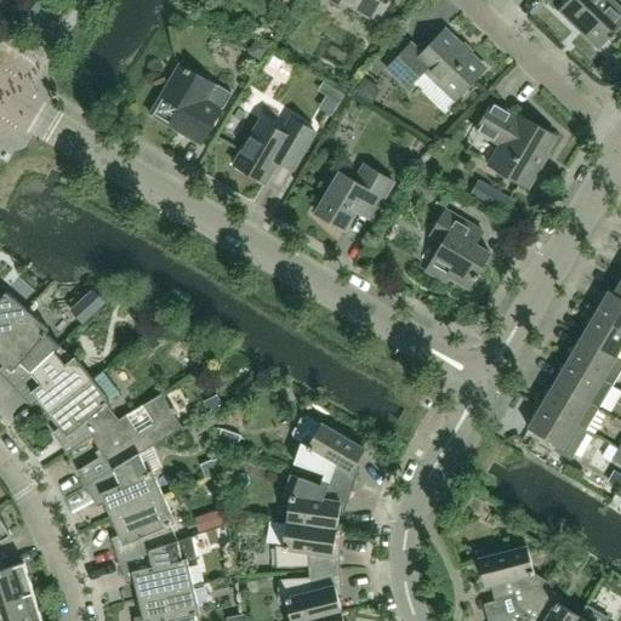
[(389,0),(330,0),(341,6),(343,3),(376,22),(389,0)]
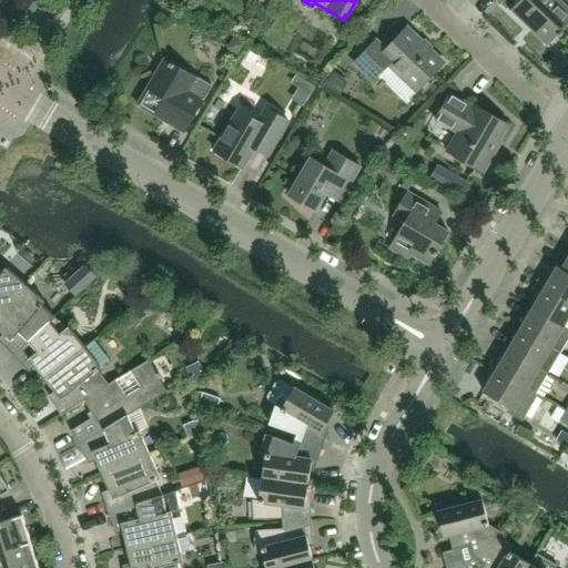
[(567,23),(567,11),(556,0),(519,0),(513,8),(549,43),(567,23)]
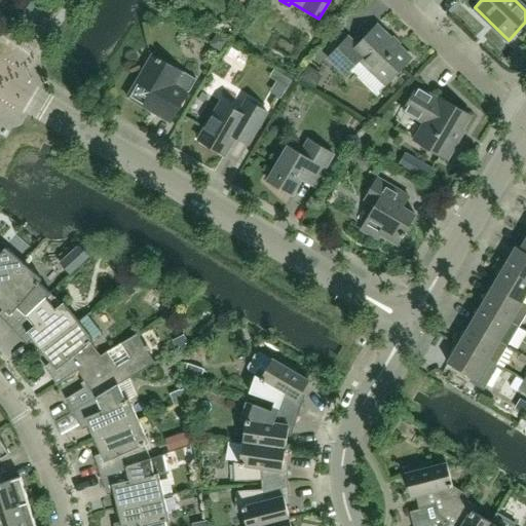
[(411,59),(377,26),(358,46),(348,37),(328,59),(345,75),(360,60),(385,85),(411,59)]
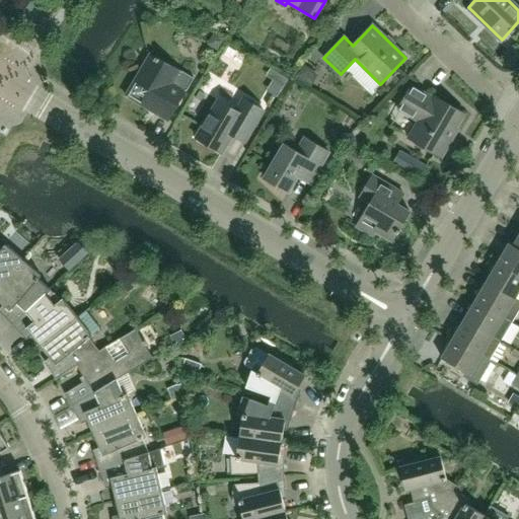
[(213,33),(209,41),(211,47),(217,51),(223,41),(213,33)]
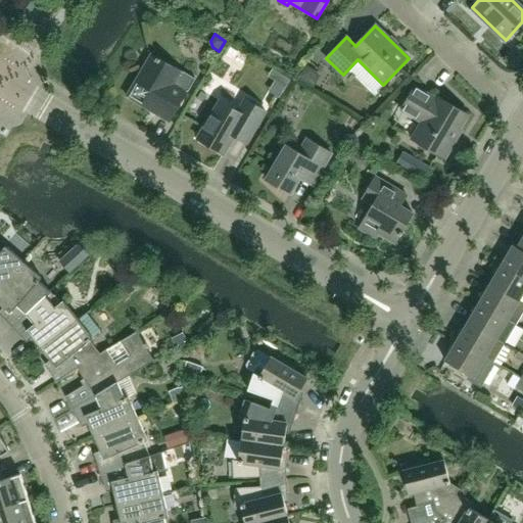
[(189,91),(195,79),(184,72),(182,73),(151,54),(127,97),(169,122),(187,91),(189,91)]
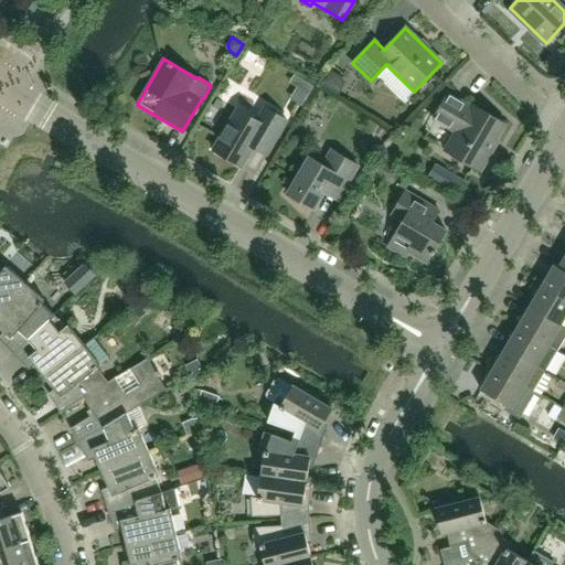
[(491,149),(505,125),(471,104),(470,106),(448,94),(434,119),(456,131),(445,150),(481,171),(493,150),(491,149)]
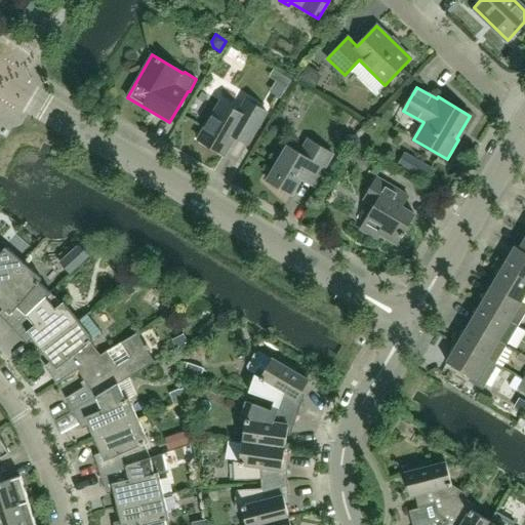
[(248,144),(267,112),(245,99),(238,112),(220,102),(198,138),(225,155),(234,139),(246,143),(248,144)]
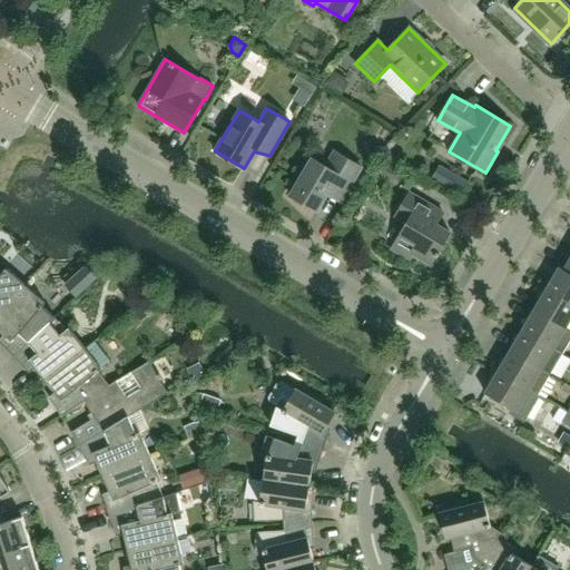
[(341,203),(362,167),(334,151),(325,167),(312,158),(291,195),(317,212),(327,194),(341,203)]
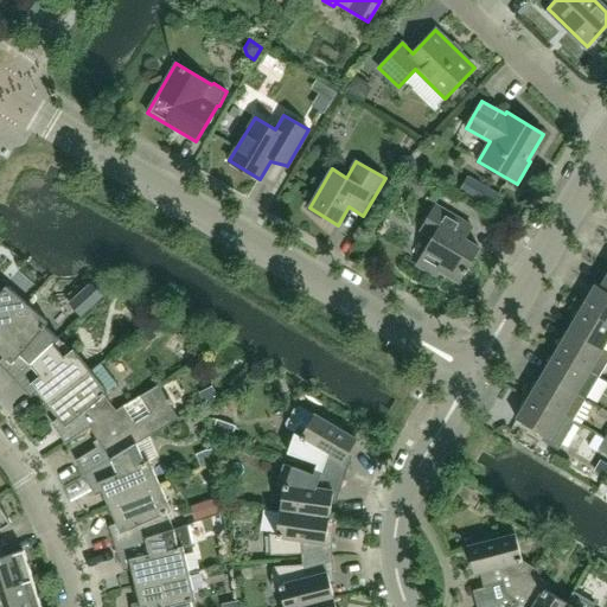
[(408,170),(401,181),(420,192),(427,180),(408,170)]
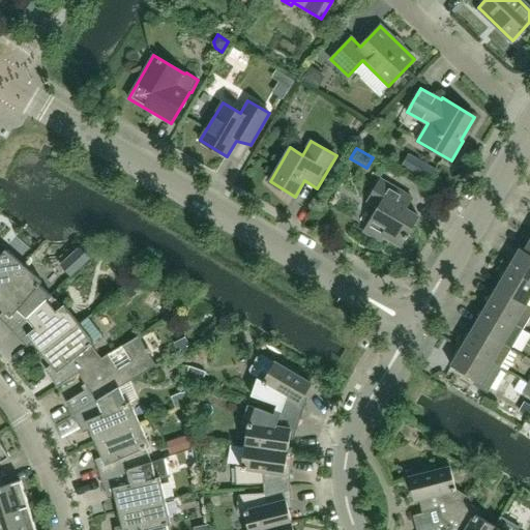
[(401,246),(418,216),(389,199),(395,188),(381,179),(367,201),(379,207),(363,233),(380,243),(384,237),(401,246)]
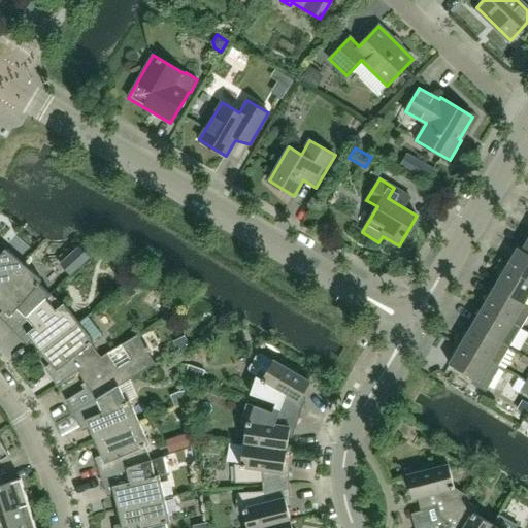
[(78,246),(71,254),(81,264),(89,258),(78,246)]
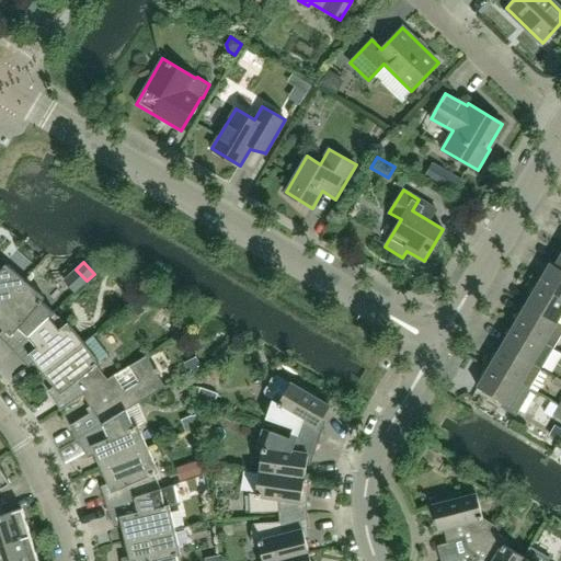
[(560,297),(560,270),(554,266),(550,263),(538,284),(560,297)]
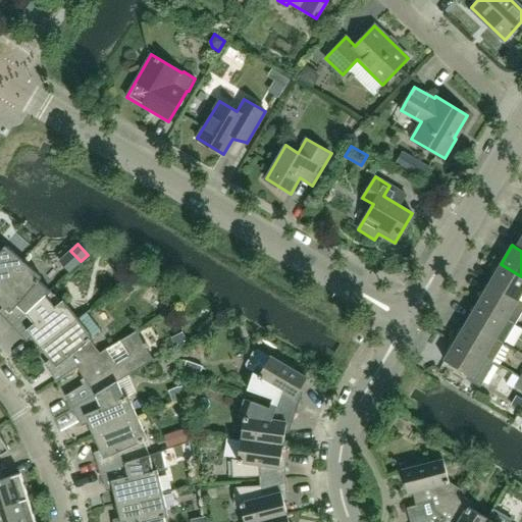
[(0,288),(23,262),(5,246),(2,249),(0,247),(0,288)]
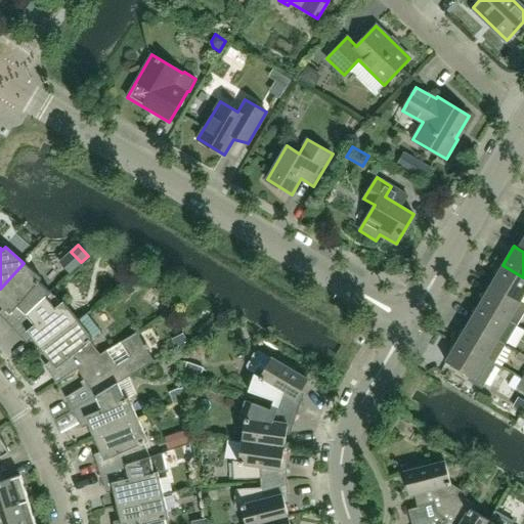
[(12,329),(50,292),(39,281),(42,278),(24,263),(0,289),(0,305),(9,313),(4,319),(12,329)]
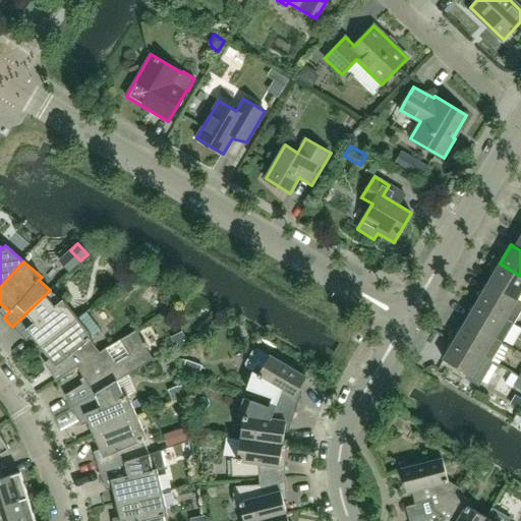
[(517,300),(520,292),(520,276),(500,264),(488,283),(517,300)]
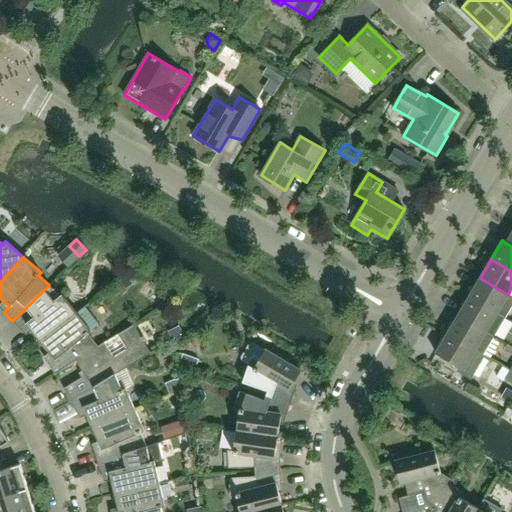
[(511,305),(511,297),(508,295),(480,278),(469,297),(505,318),(511,305)]
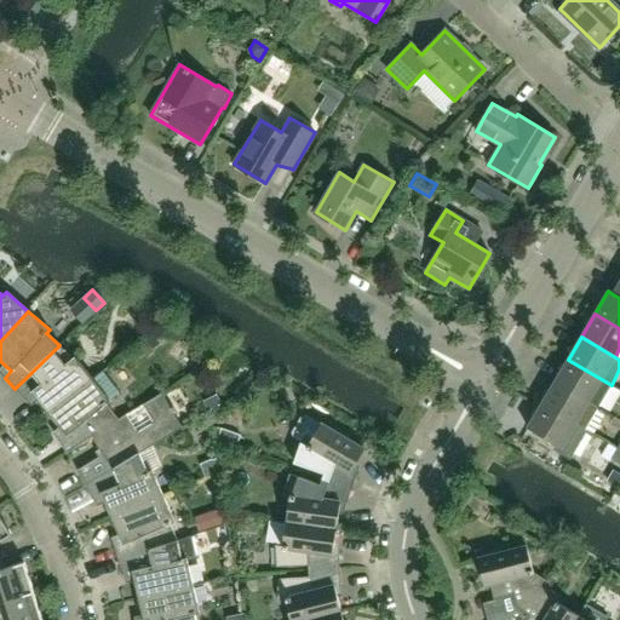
[(49,414),(93,379),(75,356),(72,360),(59,345),(15,389),(24,399),(32,392),(49,414)]
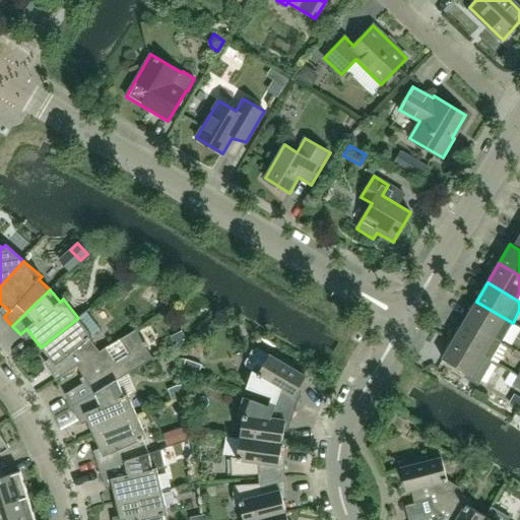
[(502,341),(513,323),(476,302),(465,320),(494,337),(502,341)]
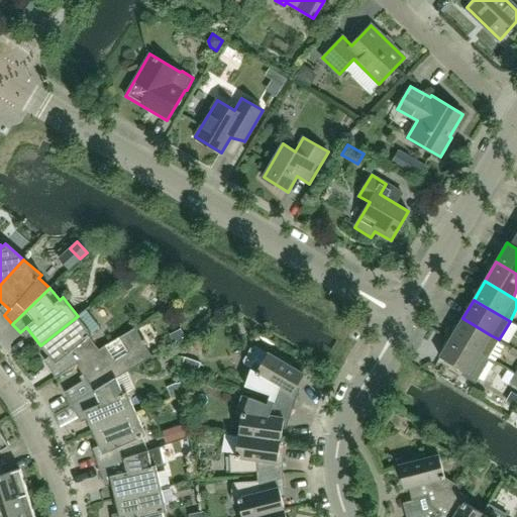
[(85,310),(78,316),(40,345),(55,363),(48,368),(56,378),(77,365),(77,364),(100,350),(99,349),(89,337),(100,328),(85,310)]
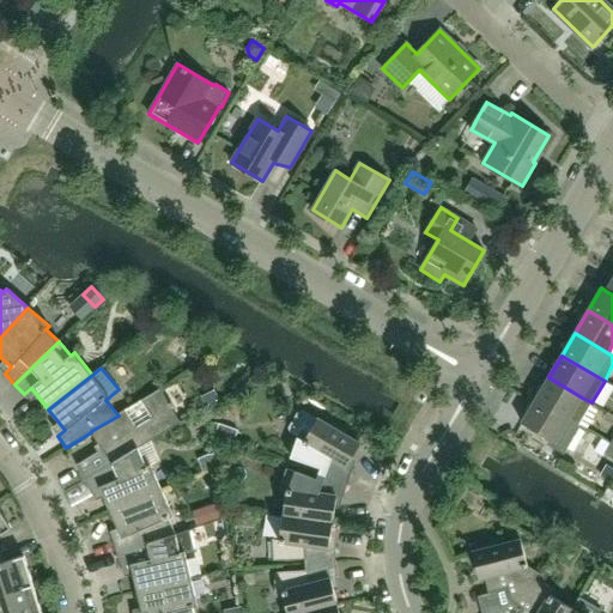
[(582,398),(548,377),(535,400),(569,419),(569,420),(578,425),(592,402),(582,398)]
